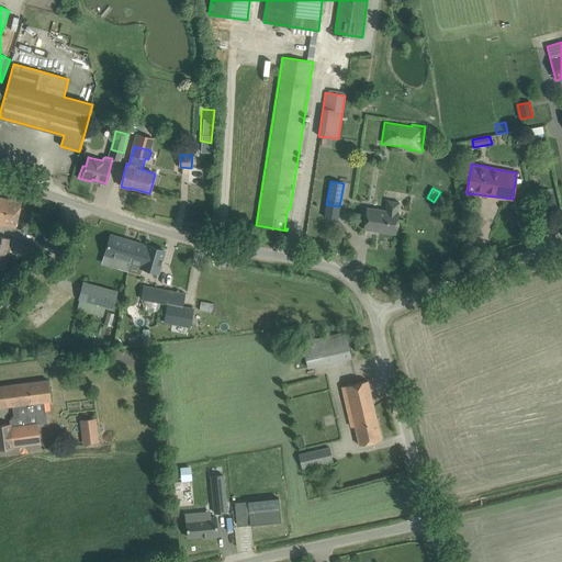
[(0,224),(15,228),(22,202),(0,197),(0,224)]
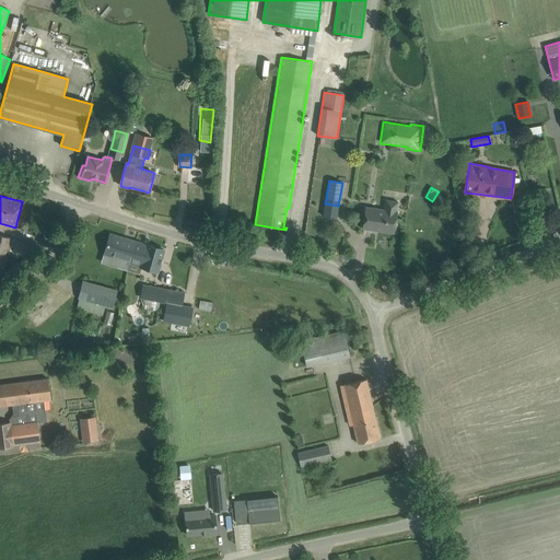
[(397,212),(398,201),(386,200),(384,210),(365,207),(362,229),(395,233),(398,212),(397,212)]
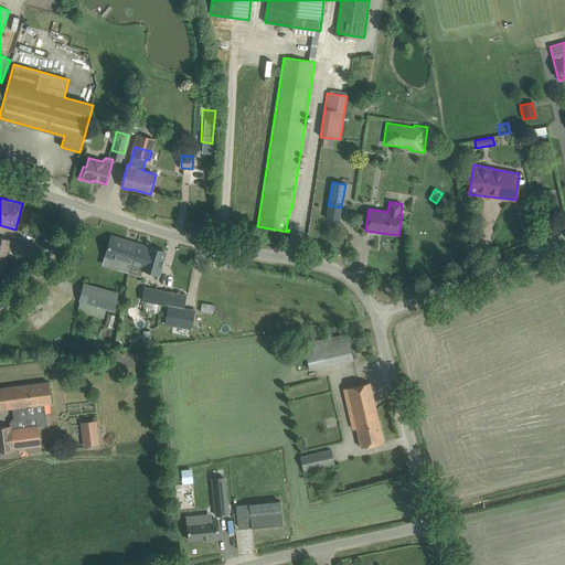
[(0,267),(6,268),(12,241),(0,236),(0,267)]
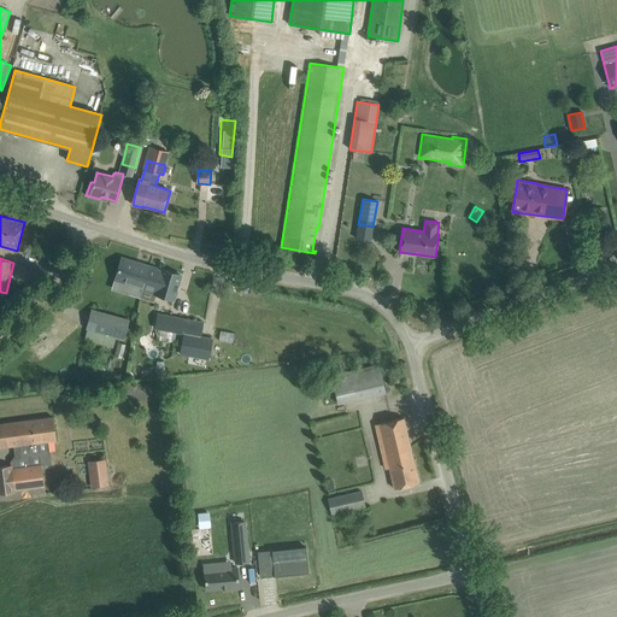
[(122,258),(116,281),(133,286),(129,295),(140,298),(142,292),(148,270),(150,268),(150,266),(122,258)]
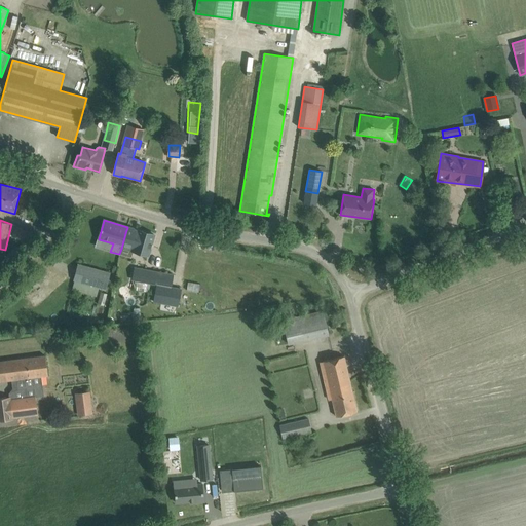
[(126,230),(121,249),(132,252),(133,251),(148,256),(150,248),(150,249),(152,245),(151,243),(154,235),(139,230),(139,231),(134,229),(135,229),(127,227),(127,228),(126,230)]
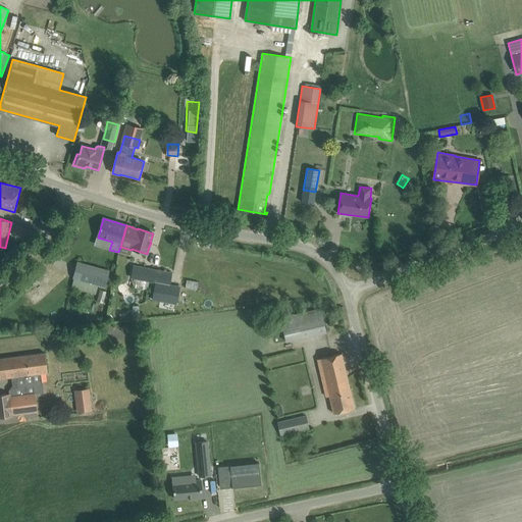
[(105,286),(109,271),(77,262),(73,278),(77,279),(76,284),(91,289),(92,283),(105,286)]
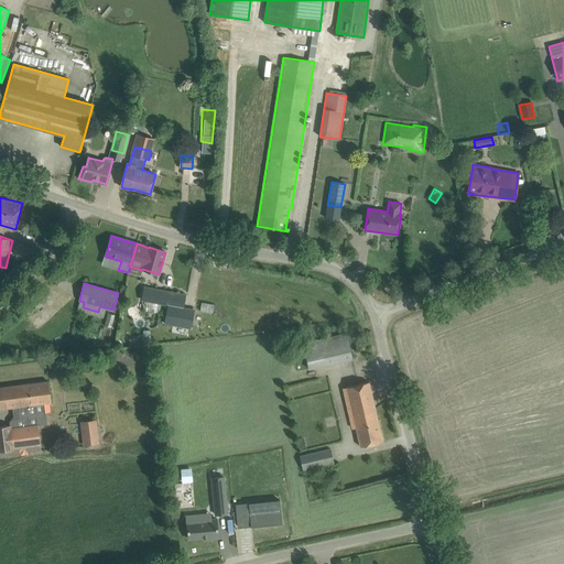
[(182,317),(183,308),(186,295),(144,288),(141,301),(143,301),(142,311),(182,317)]
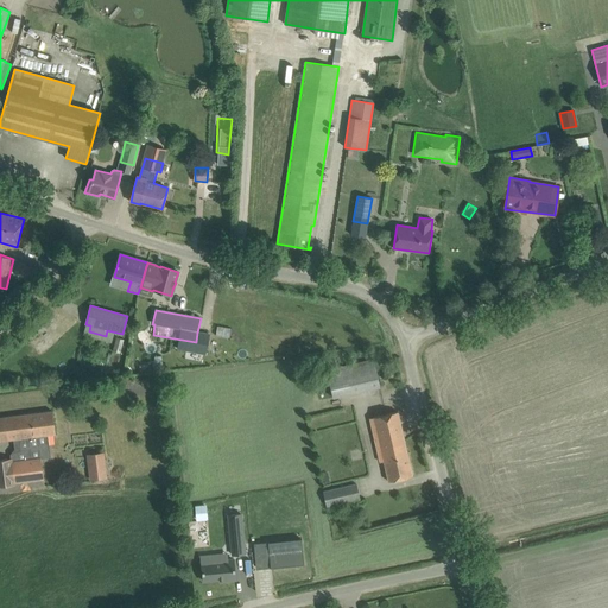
[(120,354),(124,340),(116,339),(113,352),(120,354)]
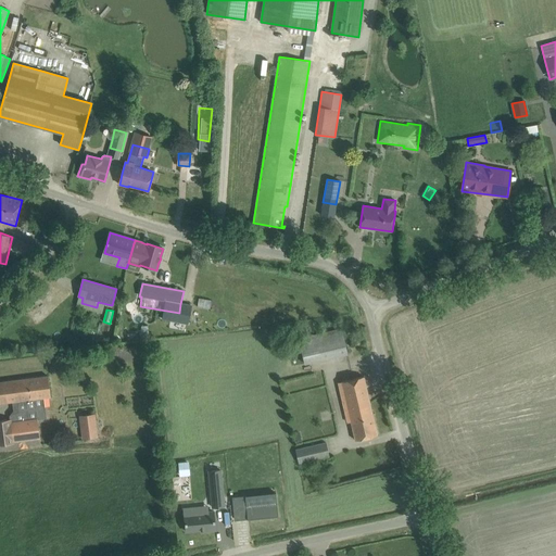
[(300,338),(305,361),(305,364),(346,354),(341,329),(300,338)]
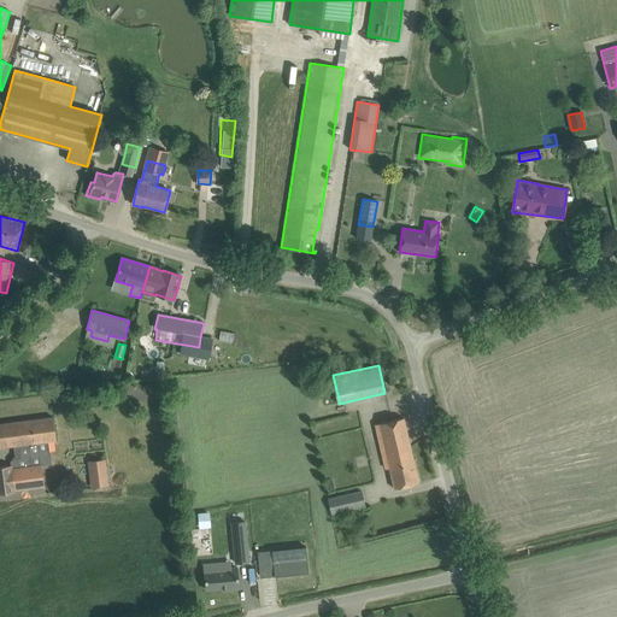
[(54,417),(0,423),(0,447),(30,444),(31,456),(15,458),(11,463),(11,465),(0,466),(0,494),(15,493),(15,489),(45,486),(41,465),(40,453),(50,452),(48,441),(57,440),(54,417)]
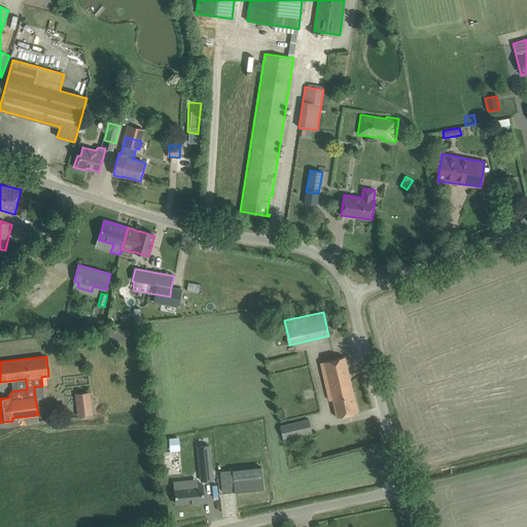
[(357,413),(345,357),(320,362),(326,388),(329,388),(337,417),(357,413)]
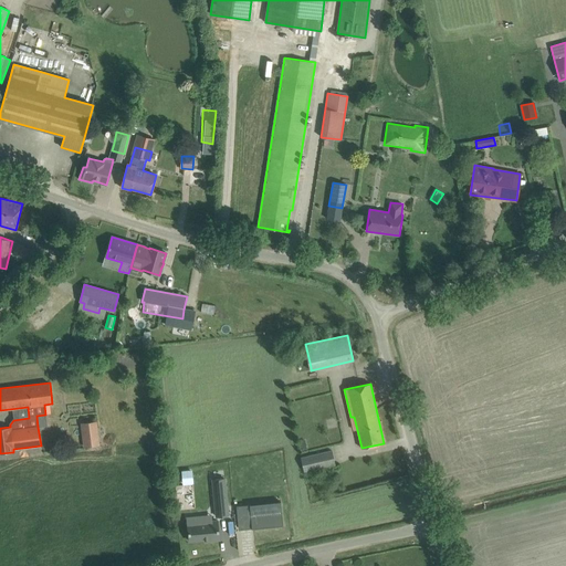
[(83,447),(101,444),(97,421),(80,423),(83,447)]
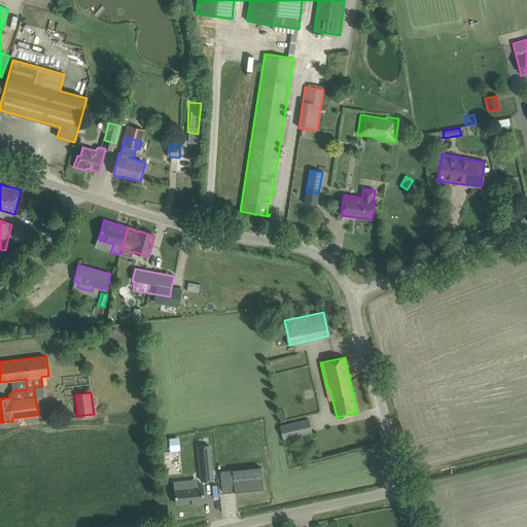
[(280,426),(283,440),(312,433),(309,420),(280,426)]
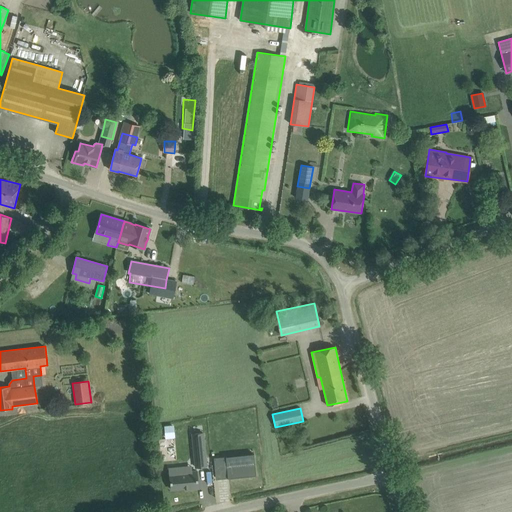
[(173,425),(165,426),(166,437),(174,437),(173,425)]
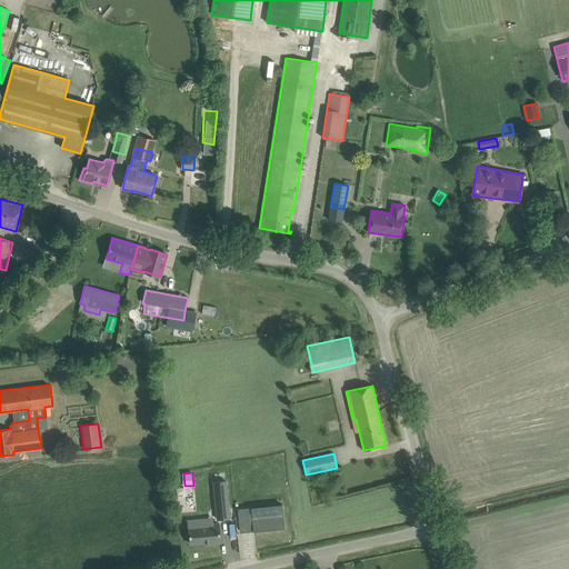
[(226,481),(213,482),(218,519),(229,518),(226,481)]
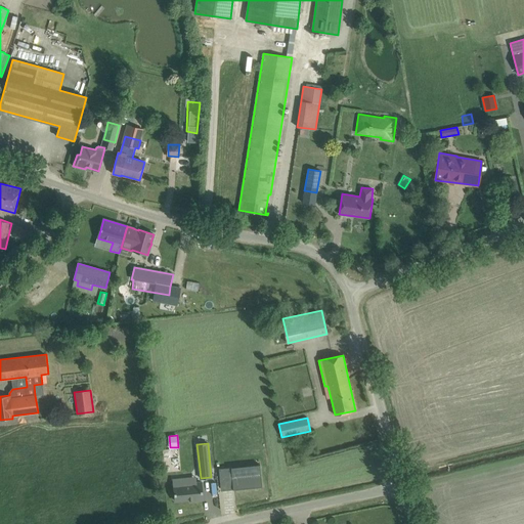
[(237,489),(262,486),(260,465),(259,465),(259,469),(245,470),(244,466),(219,469),(221,488),(222,488),(221,480),(232,479),(233,487),(237,487),(237,489)]
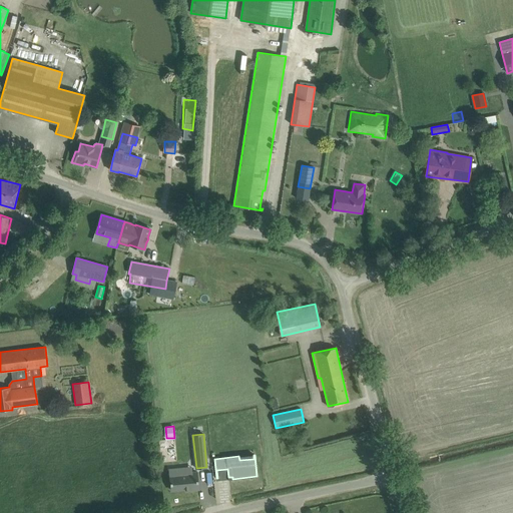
[(199,491),(197,474),(179,476),(178,470),(169,471),(171,492),(189,490),(189,492),(199,491)]
